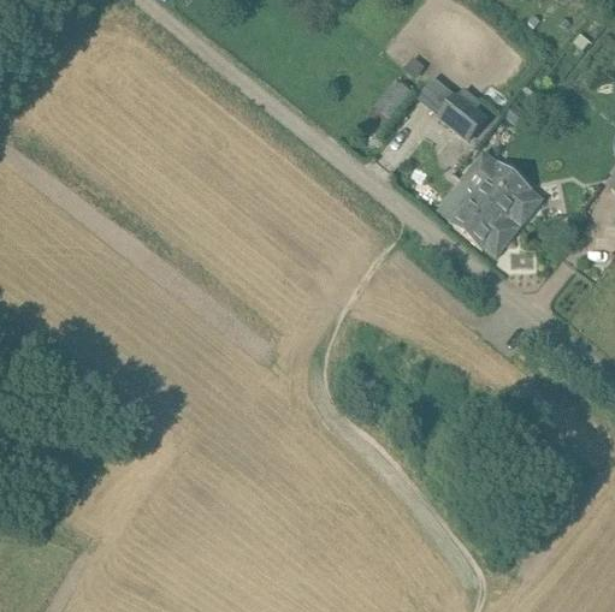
[(590,42),(578,33),(566,47),(578,57),(590,42)]
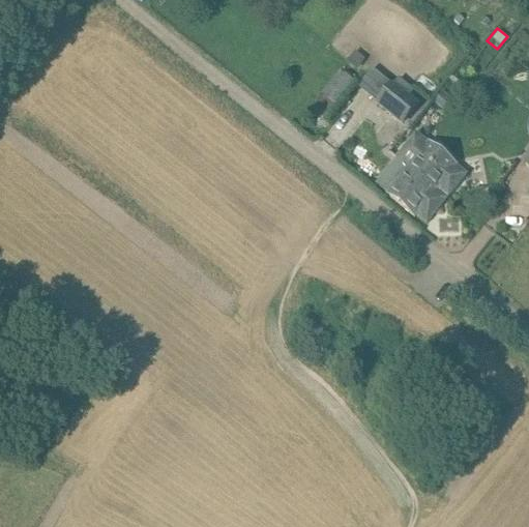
[(354,80),(339,66),(320,90),(336,103),(354,80)]
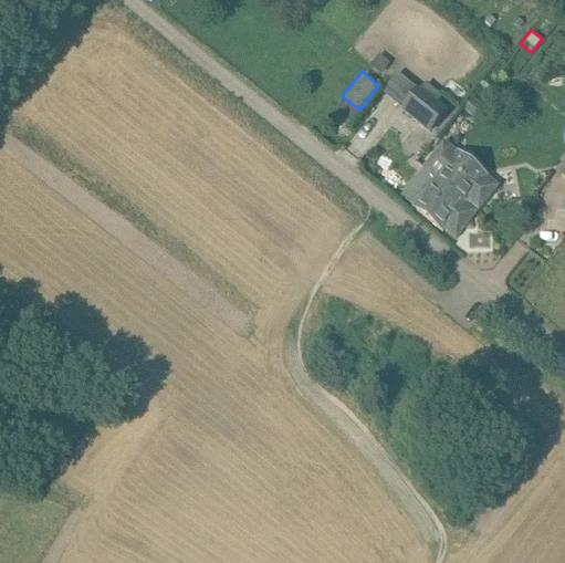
[(416,85),(399,105),(429,128),(446,107),(436,100),(441,93),(425,80),(419,86),(416,84),(416,85)]
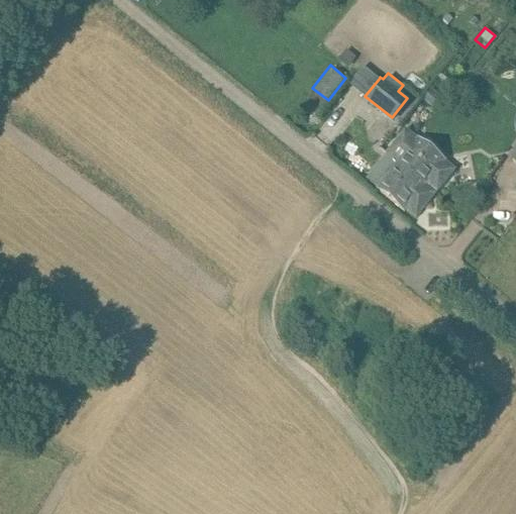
[(431,86),(422,98),(431,106),(440,94),(431,86)]
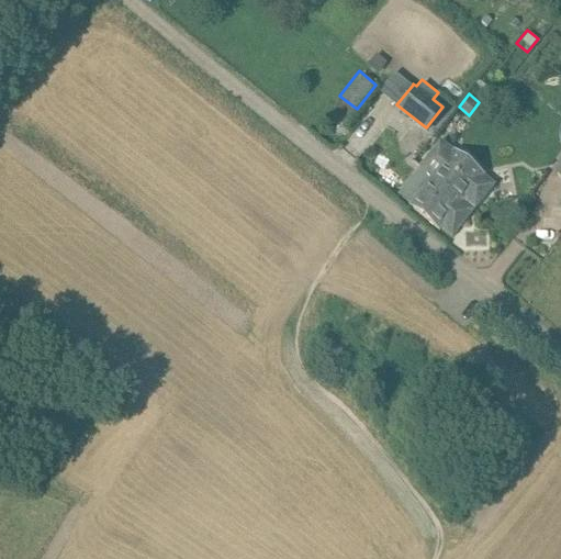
[(421,165),(434,176),(474,209),(495,182),(441,138),(421,165)]
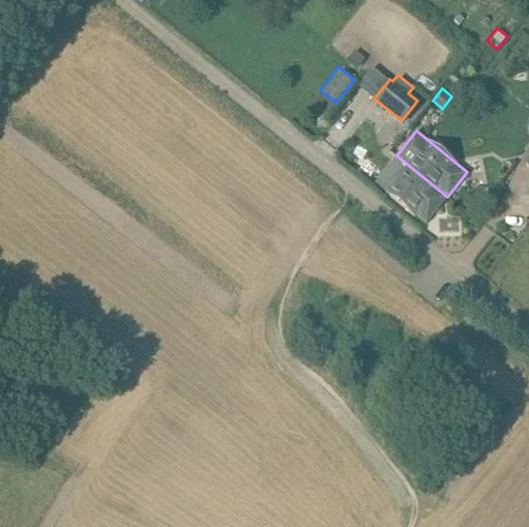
[(447,197),(409,166),(386,193),(414,215),(416,214),(427,223),(447,197)]
